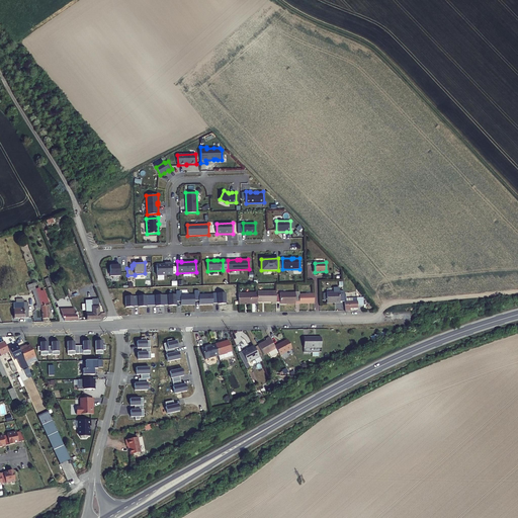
[(157,275),(173,274),(172,263),(165,263),(165,264),(156,264),(157,275)]
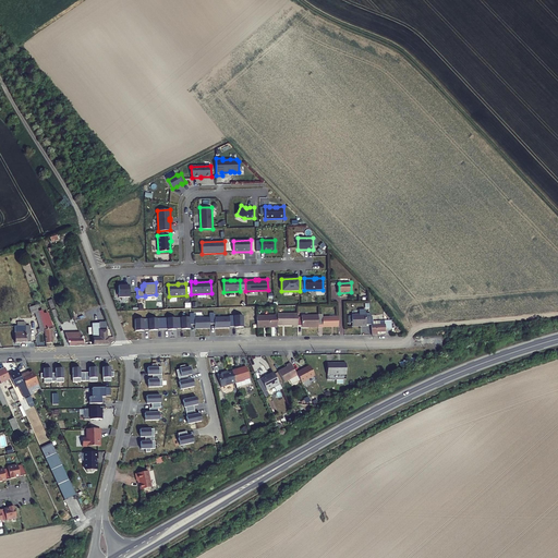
[(130,296),(129,284),(118,286),(119,296),(130,296)]
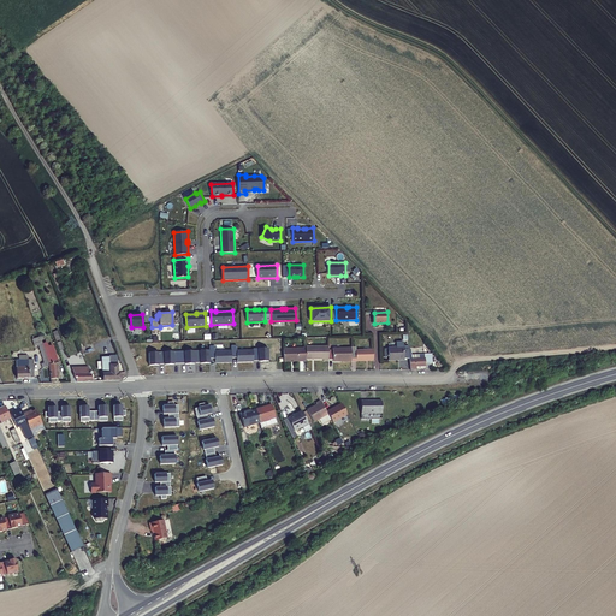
[(48,356),(57,356),(52,343),(48,344),(46,341),(42,343),(48,356)]
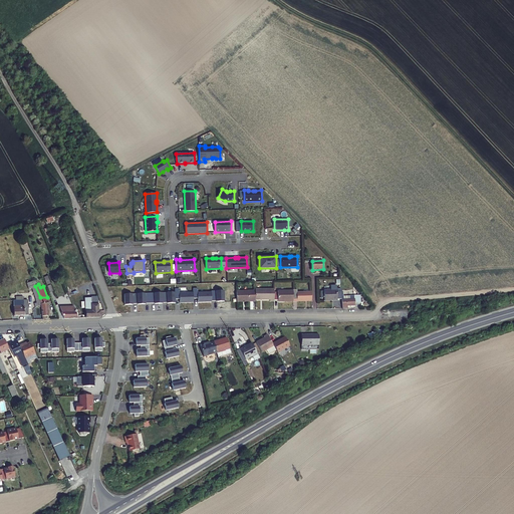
[(35,286),(32,287),(37,300),(41,299),(40,297),(35,286)]
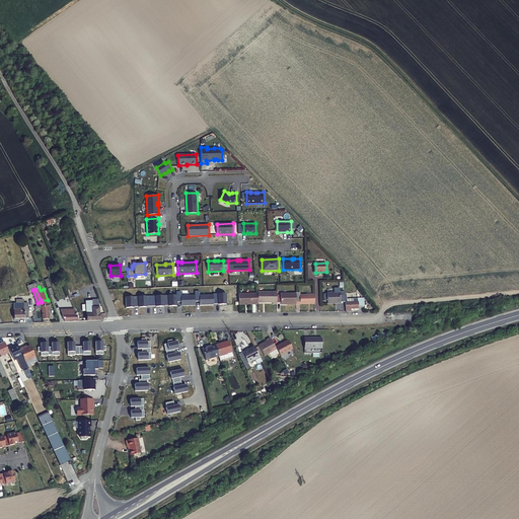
[(277,296),(277,292),(257,293),(257,303),(273,303),(273,305),(277,304),(277,303),(277,296)]
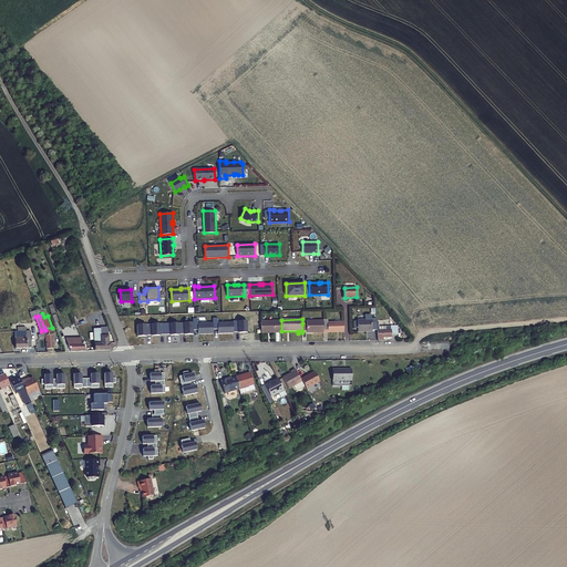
[(371,319),(358,320),(358,331),(372,331),(371,319)]
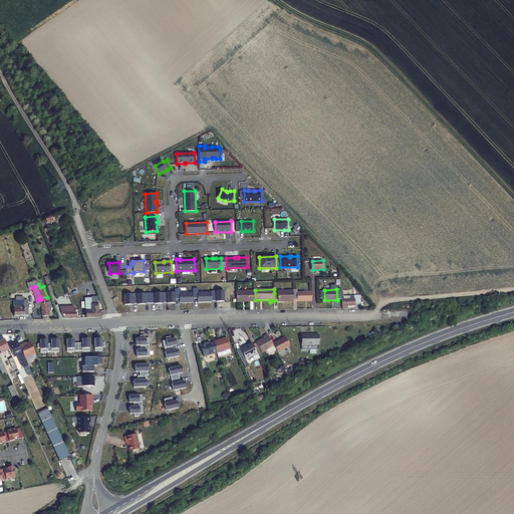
[(255,300),(255,290),(236,290),(237,301),(255,300)]
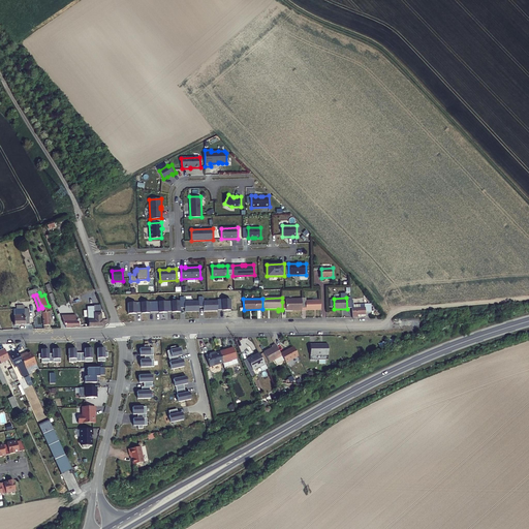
[(302,311),(306,311),(321,310),(321,301),(306,301),(306,299),(302,299),(302,300),(302,310),(302,311)]
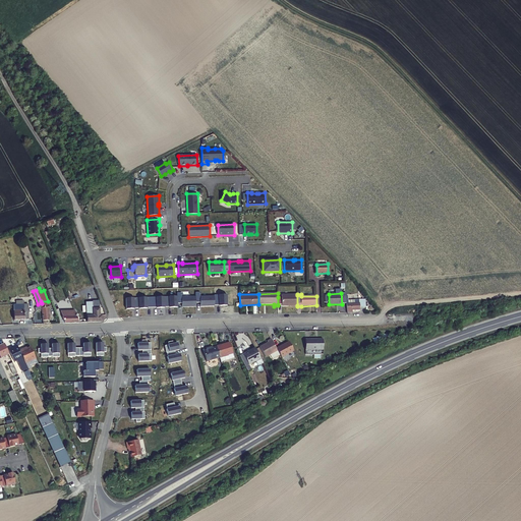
[(297,305),(297,295),(282,295),(282,297),(278,297),(278,304),(282,304),(282,306),(297,305)]
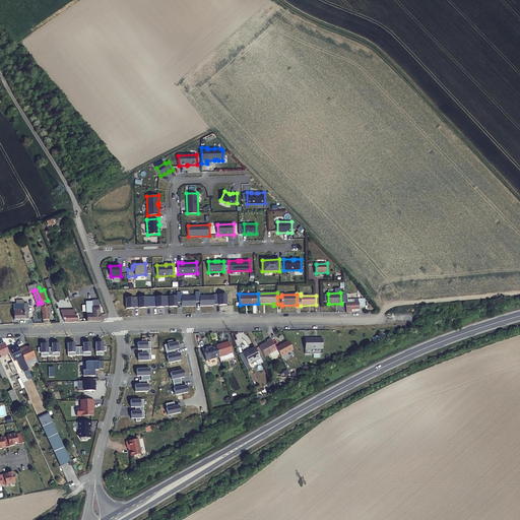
[(102,319),(102,317),(102,315),(100,315),(99,308),(98,308),(96,304),(95,304),(95,299),(92,299),(92,302),(86,302),(86,322),(101,321),(102,320),(102,319)]
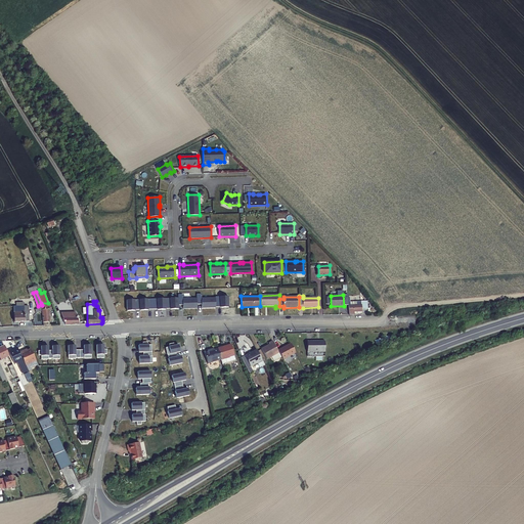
[(362,311),(361,305),(351,306),(349,306),(349,313),(349,314),(354,314),(354,312),(362,311)]
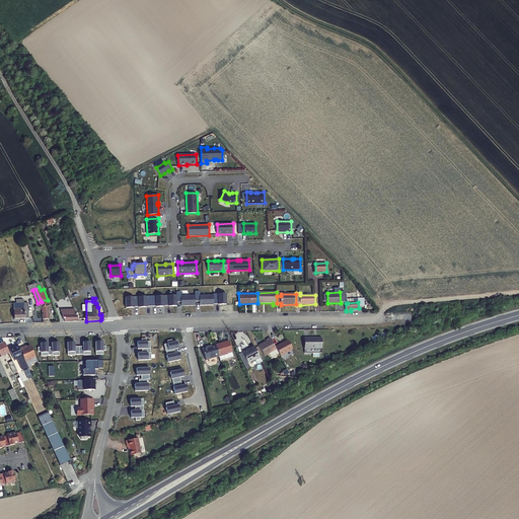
[(13,318),(28,318),(28,303),(14,303),(13,318)]
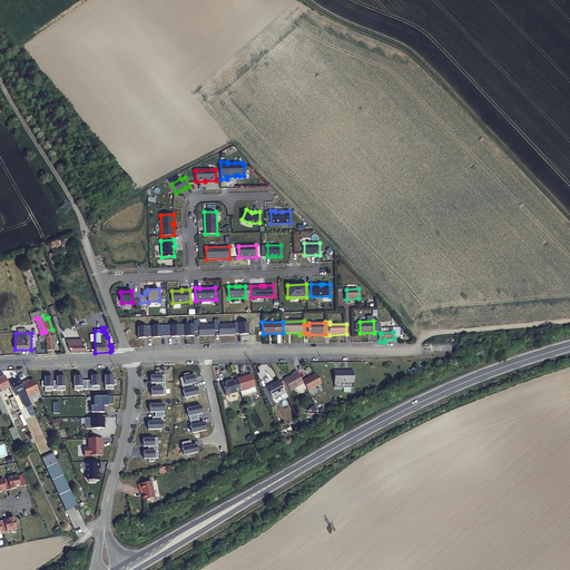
[(71,353),(86,353),(81,340),(67,341),(71,353)]
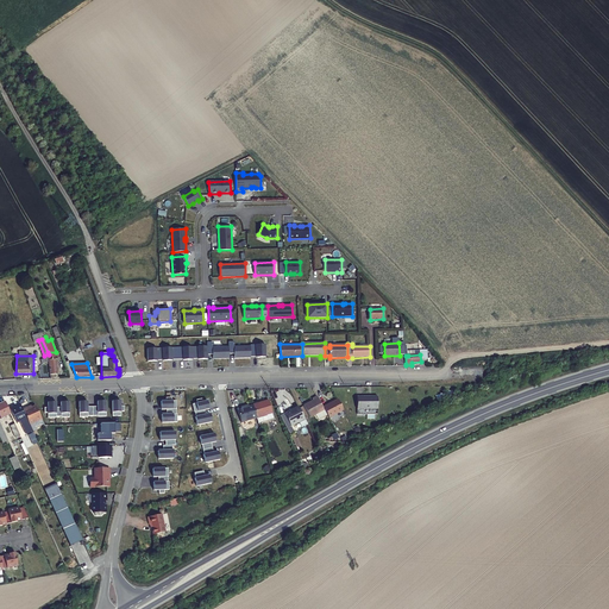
[(324,414),(322,413),(319,407),(313,396),(308,400),(309,401),(300,406),(306,418),(312,414),(313,419),(315,419),(324,415),(324,414)]
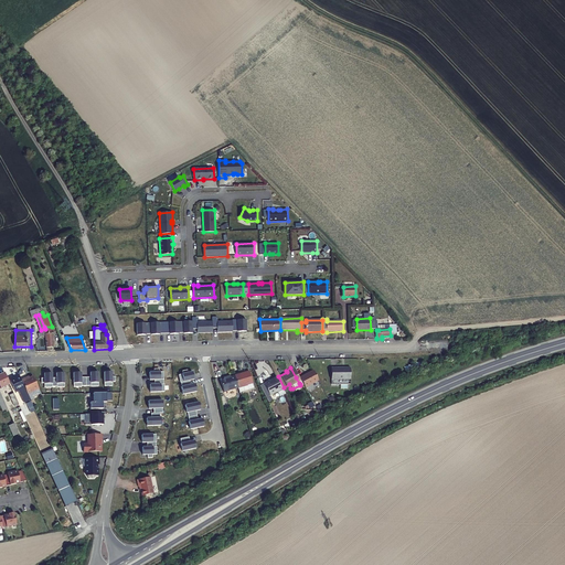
[(347,369),(328,369),(328,380),(348,380),(347,369)]
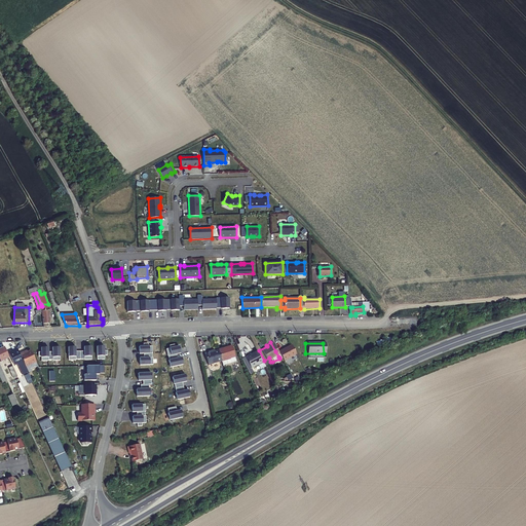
[(293,353),(288,345),(275,351),(278,357),(279,358),(279,359),(280,361),(293,353)]
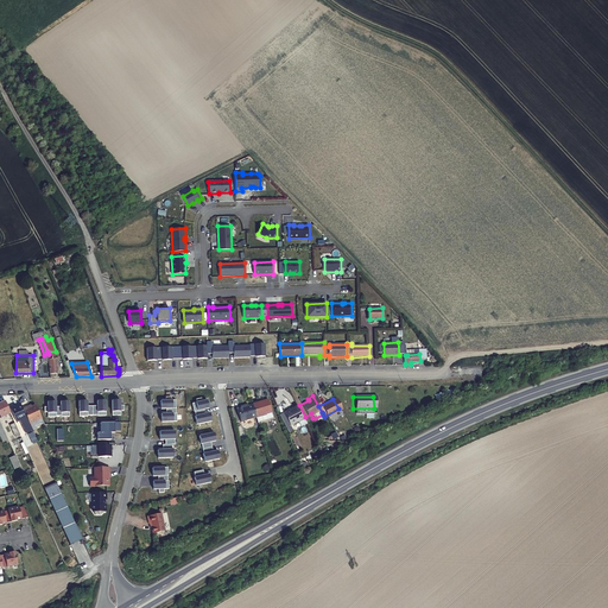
[(10,413),(4,401),(0,403),(0,413),(1,418),(10,413)]
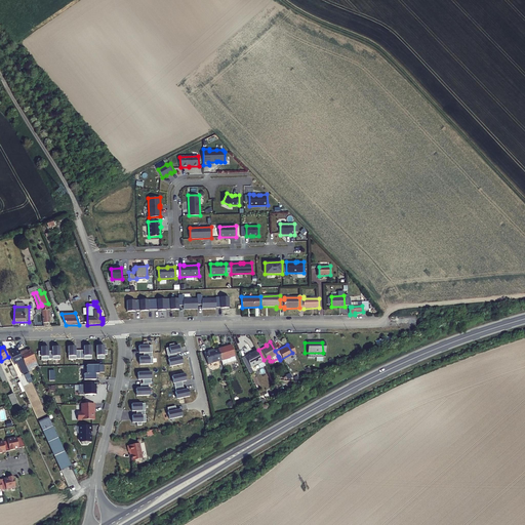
[(216,351),(219,361),(220,366),(230,363),(228,359),(234,357),(231,347),(216,351)]
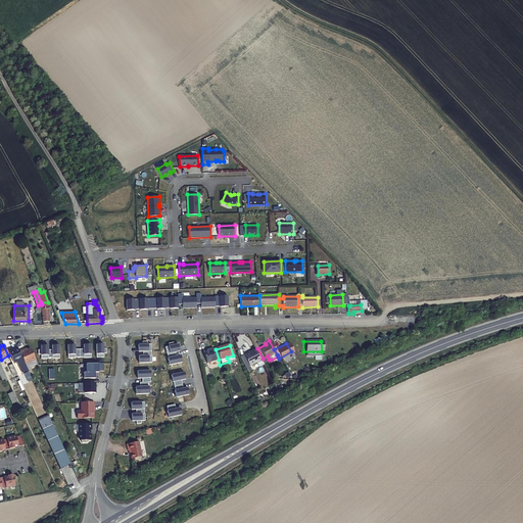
[(21,372),(28,369),(26,366),(25,365),(24,361),(19,351),(17,347),(8,350),(13,363),(16,362),(21,372)]
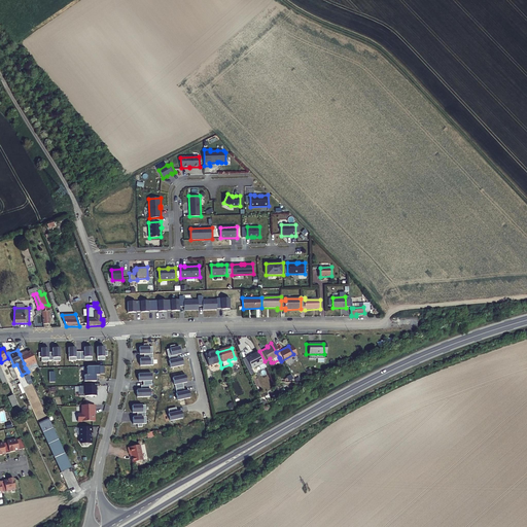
[(36,362),(31,350),(25,353),(24,352),(20,354),(24,363),(25,367),(36,362)]
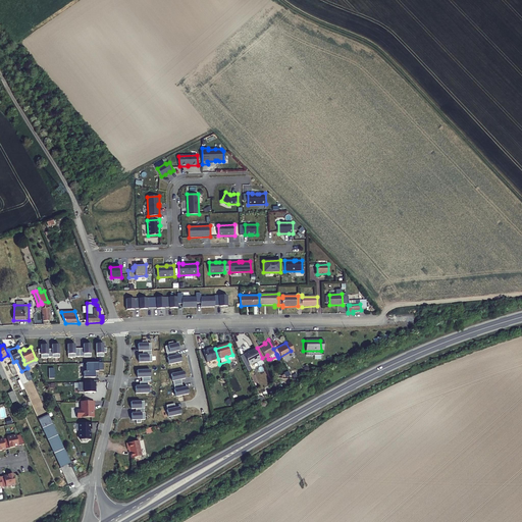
[(218,359),(215,349),(207,351),(206,350),(201,351),(205,363),(218,359)]
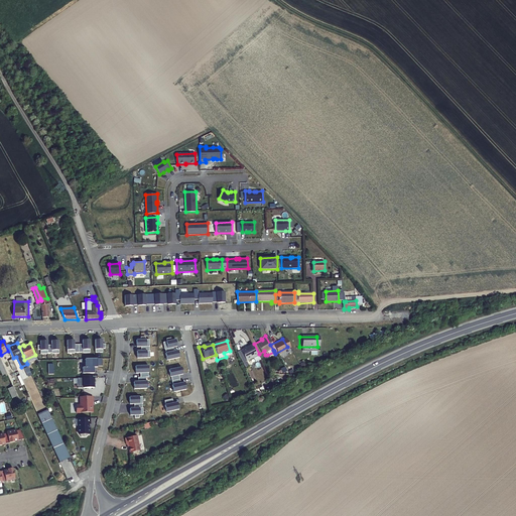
[(251,358),(252,359),(256,357),(251,345),(246,348),(246,349),(240,352),(244,362),(251,358)]
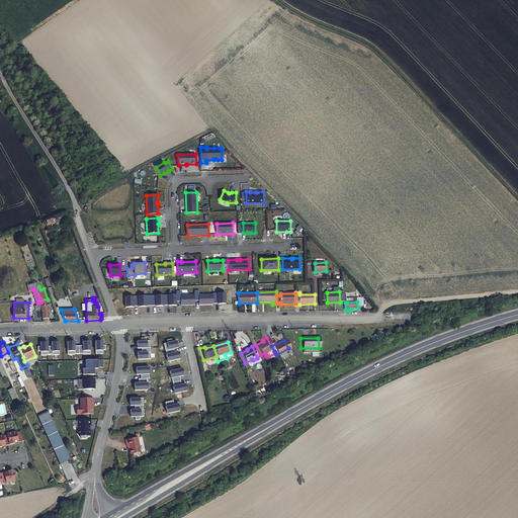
[(27,365),(27,367),(31,365),(30,364),(37,360),(35,356),(24,361),(25,362),(27,365)]
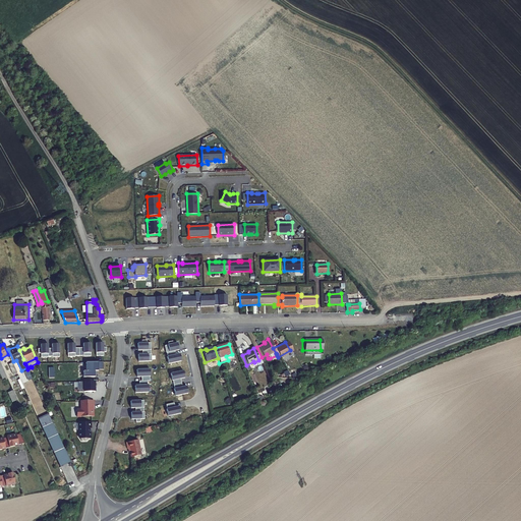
[(103,369),(103,361),(85,362),(87,370),(83,370),(83,377),(95,377),(95,369),(98,369),(103,369)]
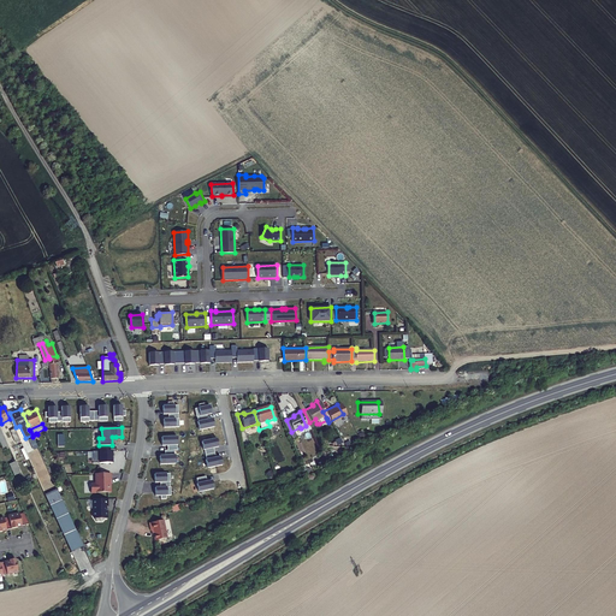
[(15,428),(10,431),(15,443),(19,440),(15,428)]
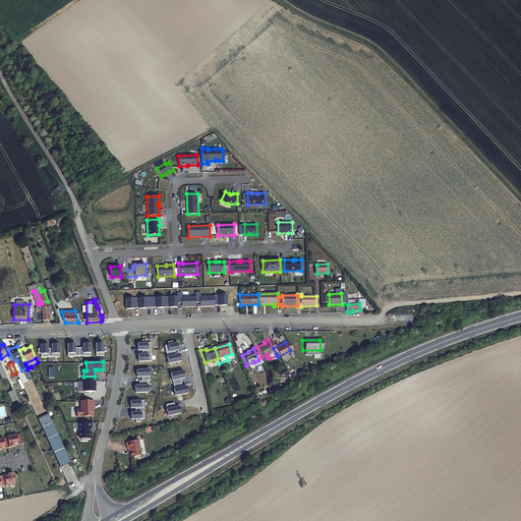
[(95,385),(95,382),(84,382),(84,392),(95,392),(95,388),(95,385)]
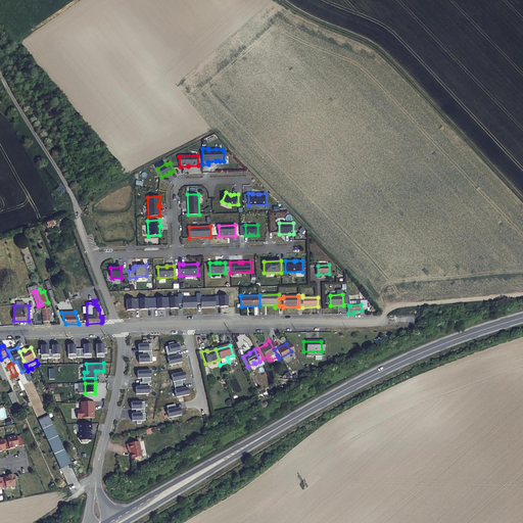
[(8,394),(12,405),(17,401),(13,392),(8,394)]
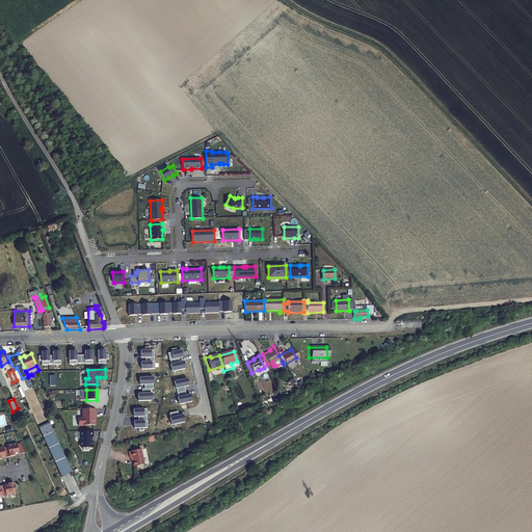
[(96,408),(82,409),(82,418),(79,418),(79,425),(96,425),(96,418),(96,414),(97,414),(96,408)]
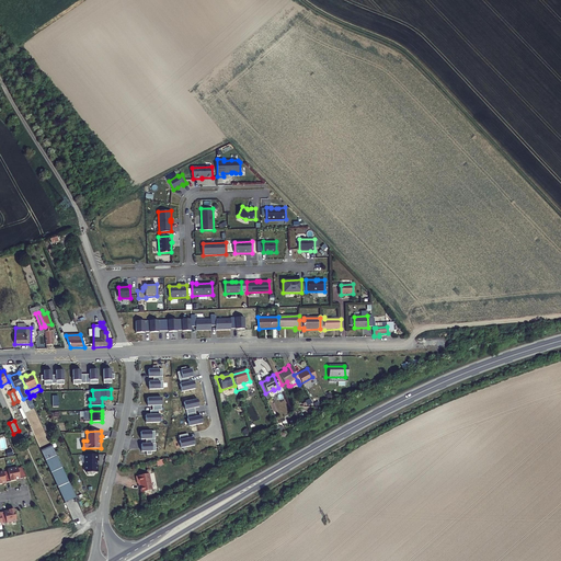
[(58,459),(56,455),(45,460),(47,465),(58,459)]
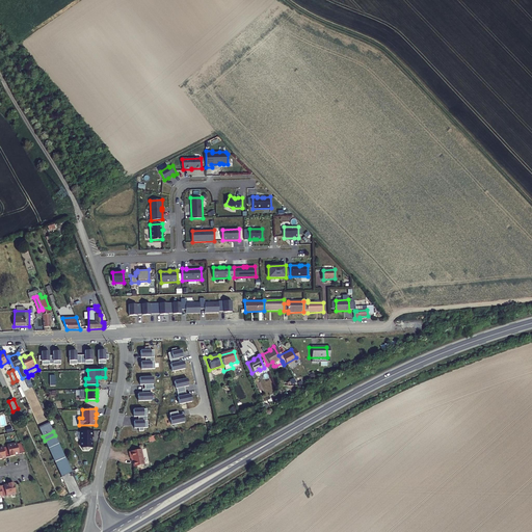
[(92,431),(79,431),(79,446),(82,450),(88,450),(90,448),(92,448),(92,441),(91,441),(91,437),(92,437),(92,431)]
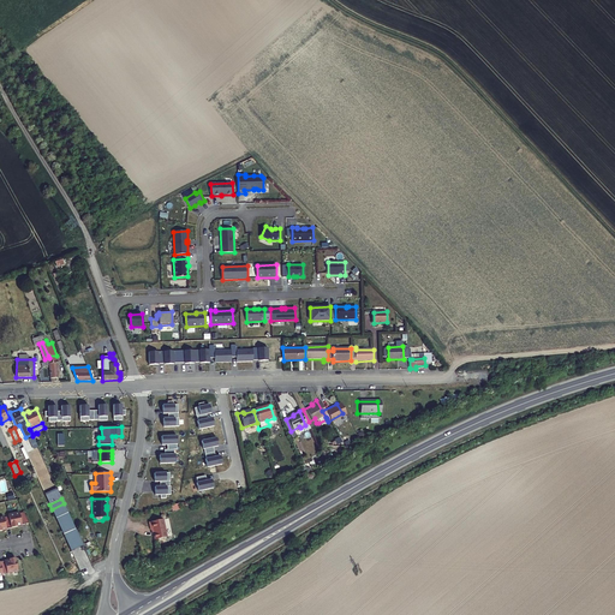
[(82,545),(64,503),(52,509),(71,550),(82,545)]
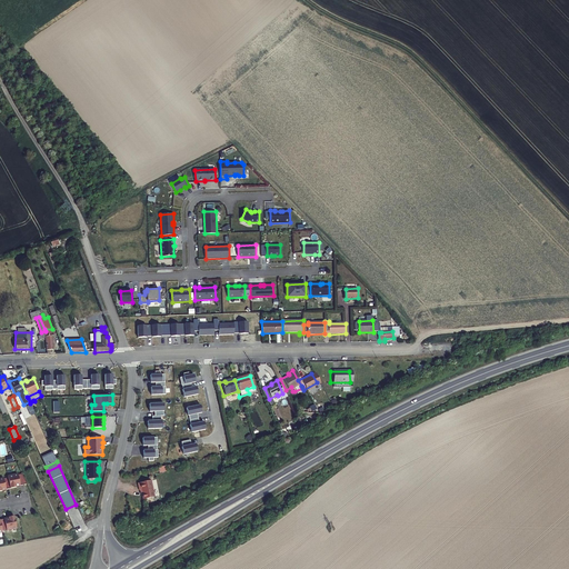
[(0,491),(1,491),(1,490),(10,489),(16,487),(27,485),(22,475),(18,475),(8,477),(8,478),(3,479),(3,478),(0,478),(0,491)]
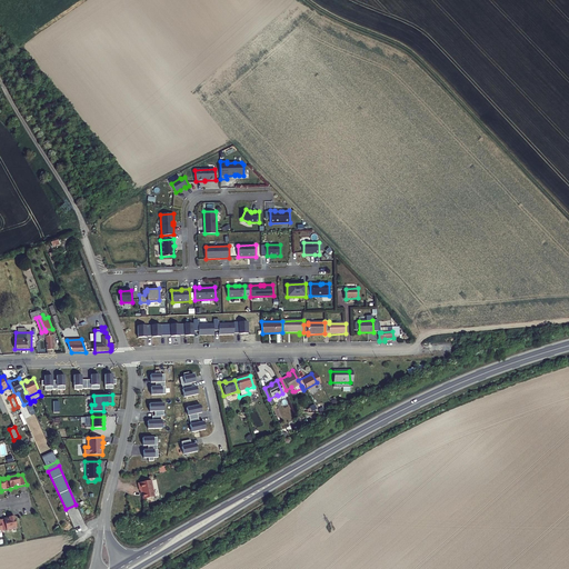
[(153,496),(149,480),(136,483),(138,490),(139,490),(141,499),(153,496)]
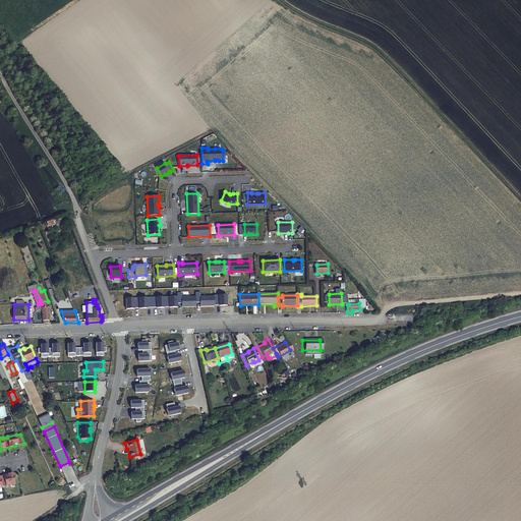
[(0,487),(2,487),(2,485),(6,485),(15,483),(13,472),(7,474),(8,474),(0,475),(0,487)]
